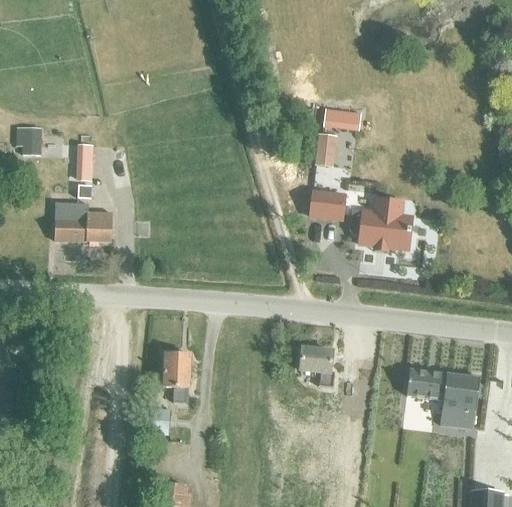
[(305,107),(303,128),(313,129),(315,108),(305,107)]
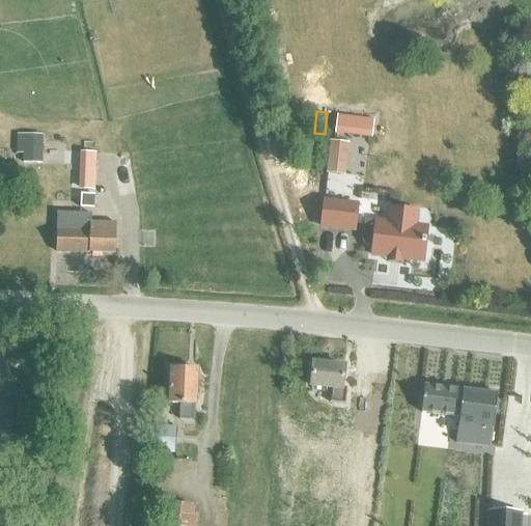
[(337,112),(335,129),(348,130),(351,113),(338,112),(337,112)]
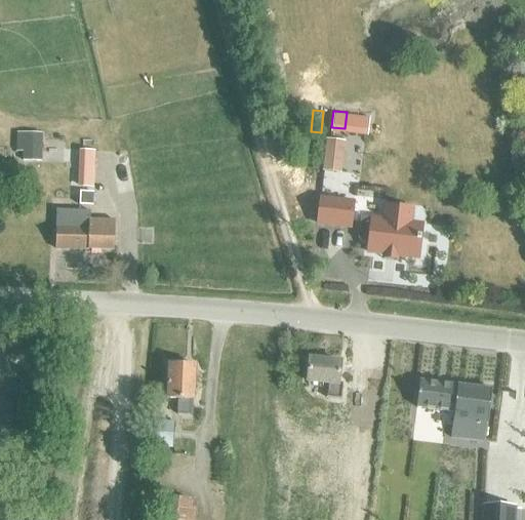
[(347,112),(345,128),(368,130),(369,114),(347,112)]
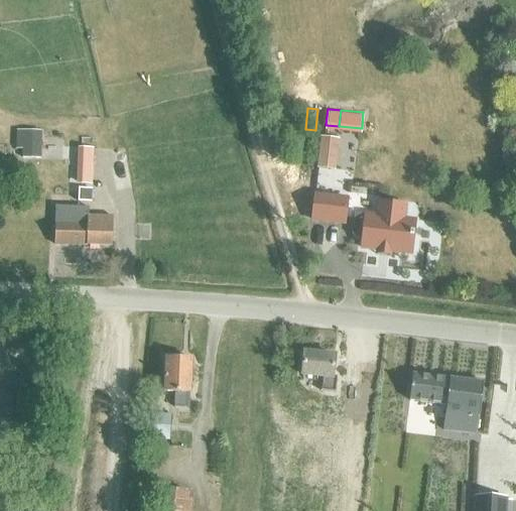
[(16,128),(16,144),(39,145),(40,128),(16,128)]
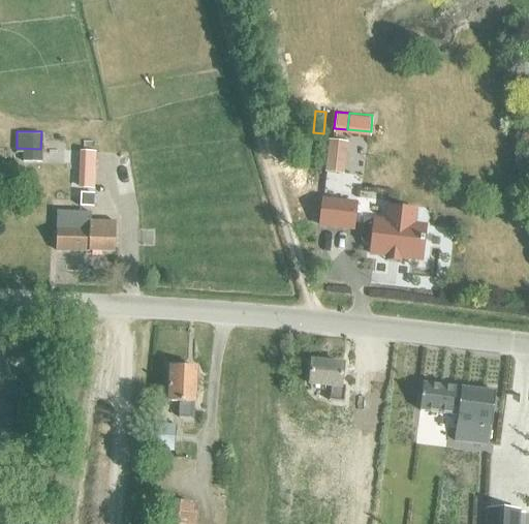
[(325,168),(343,170),(347,140),(330,137),(325,168)]
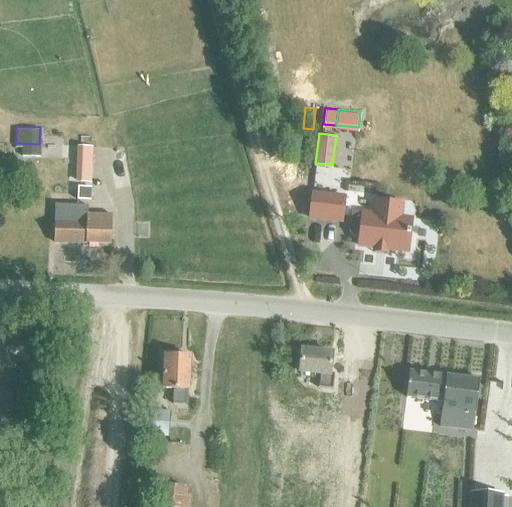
[(78,197),(91,196),(90,183),(77,183),(78,197)]
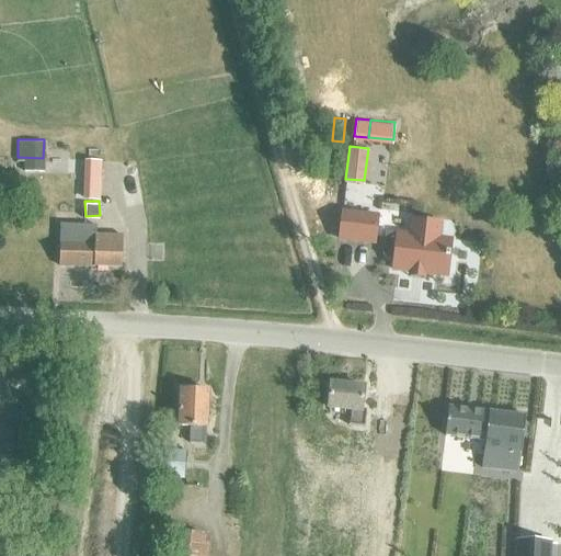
[(341,235),(375,239),(378,212),(343,208),(341,235)]
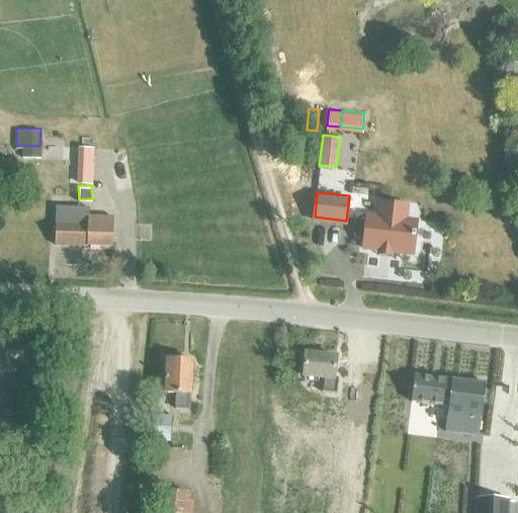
[(357,211),(355,233),(365,235),(364,245),(414,251),(417,218),(406,217),(408,202),(397,201),(380,199),(379,214),(367,212),(357,211)]
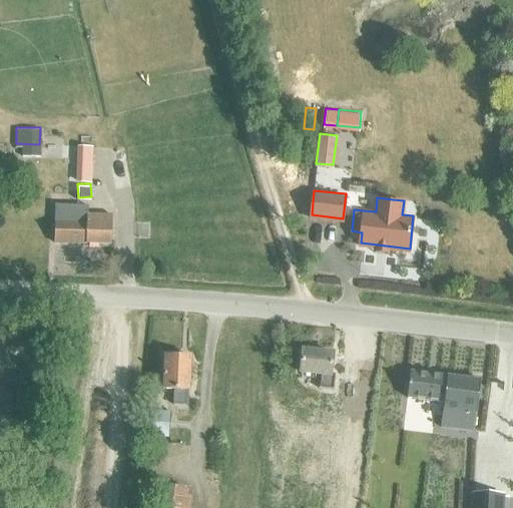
[(55,209),(54,239),(111,241),(112,211),(88,210),(88,203),(55,202),(55,209)]
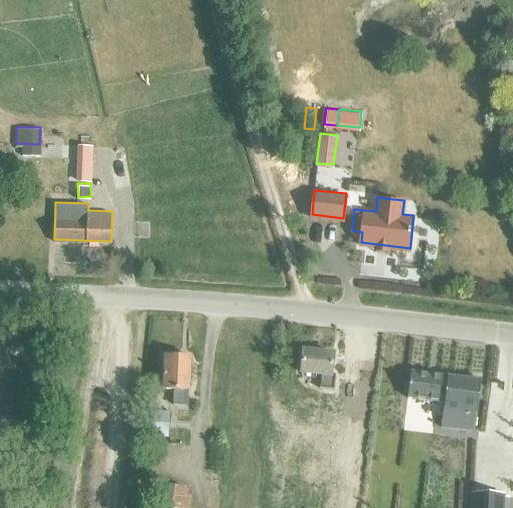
[(332,372),(334,350),(304,348),(302,369),(323,372),(321,386),(335,388),(336,372),(332,372)]
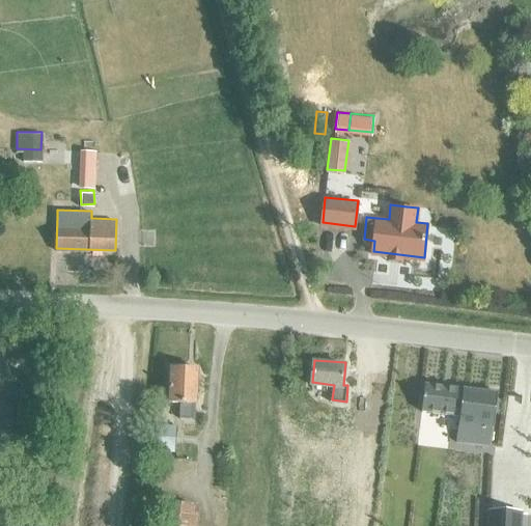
[(179,400),(178,416),(194,417),(195,402),(196,402),(198,367),(171,365),(169,399),(179,400)]
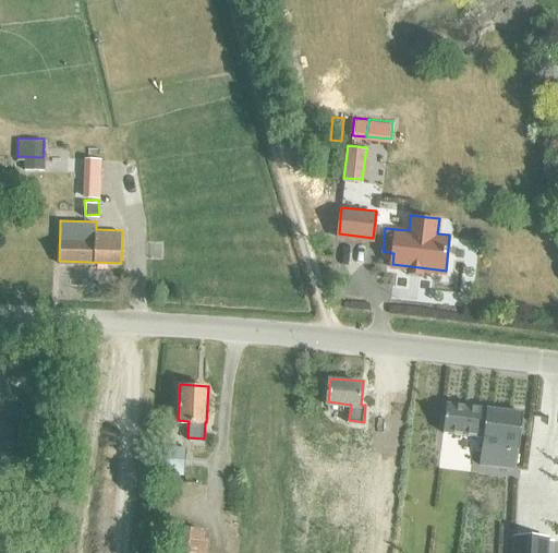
[(478,439),(484,439),(482,460),(518,465),(524,410),(448,401),(445,429),(478,433),(478,439)]
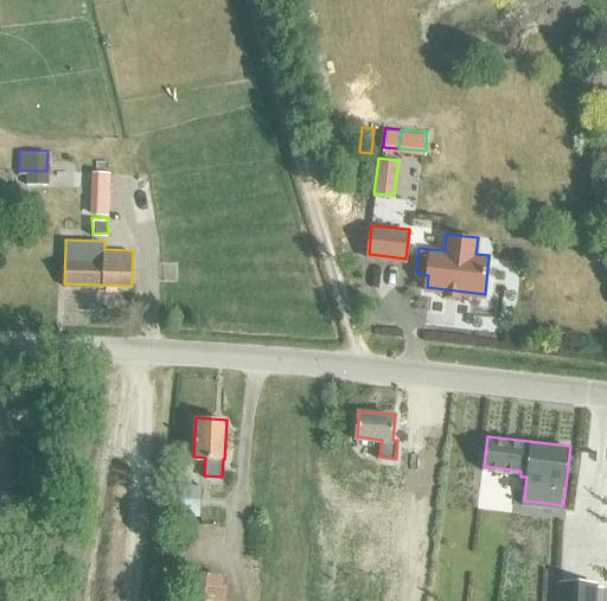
[(0,512),(10,513),(13,455),(0,454),(0,512)]
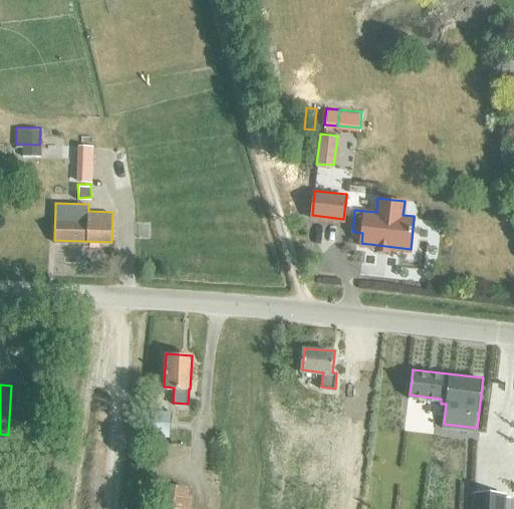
[(45,390),(17,388),(15,405),(43,408),(45,390)]
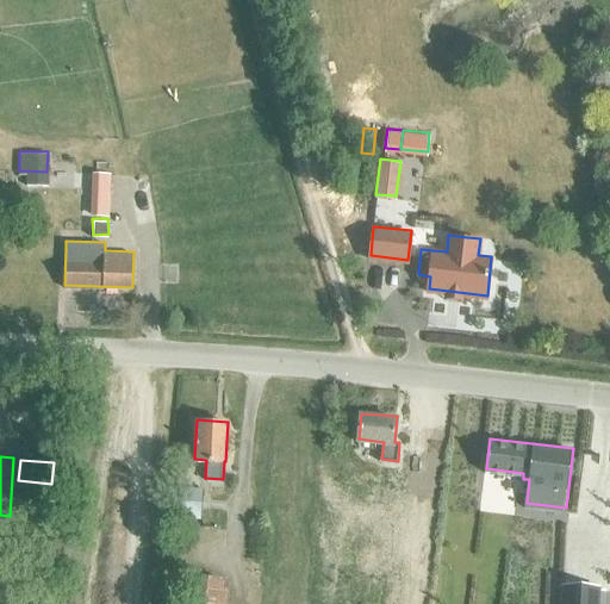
[(172,515),(201,517),(204,487),(174,485),(172,515)]
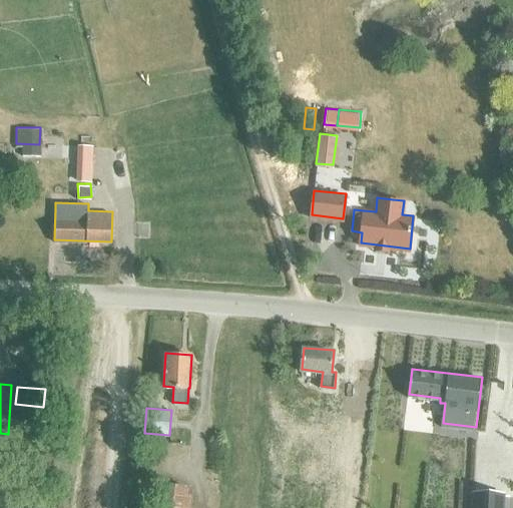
[(155,507),(188,507),(191,486),(159,482),(155,507)]
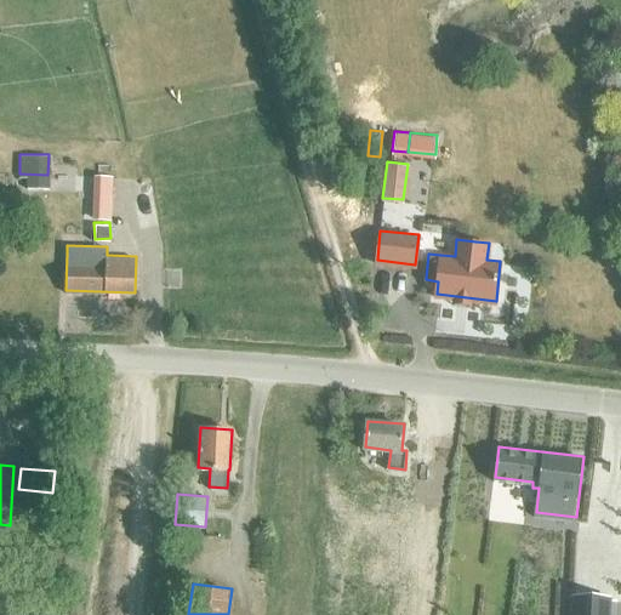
[(608,614),(610,596),(570,594),(569,614),(608,614)]
